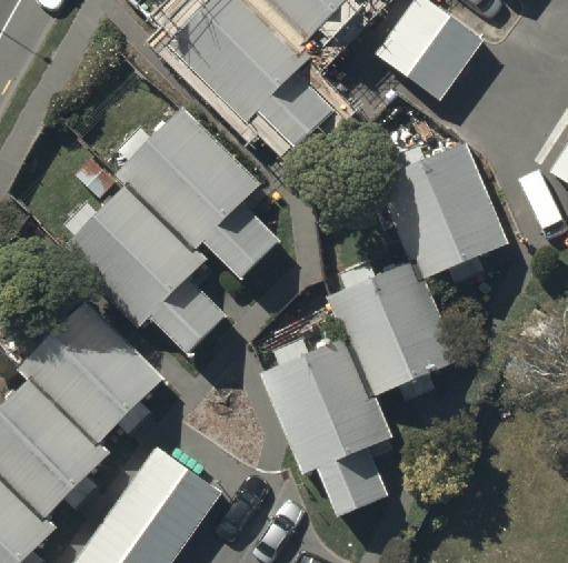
[(291,74),(311,54),(302,44),(253,0),(206,0),(165,42),(247,122),(257,112),(291,146),(327,109),(291,74)]
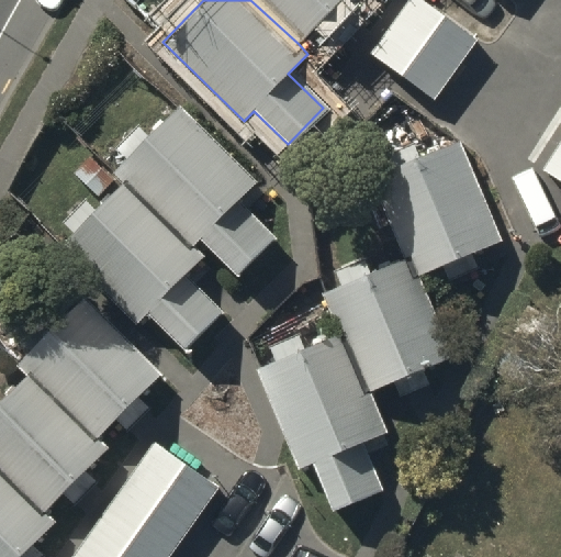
[(250,0),(299,44),(339,0),(250,0)]
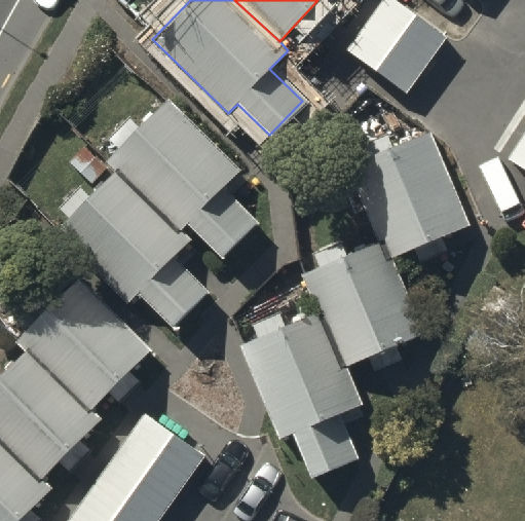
[(447,40),(391,0),(381,0),(345,51),(407,96),(447,40)]
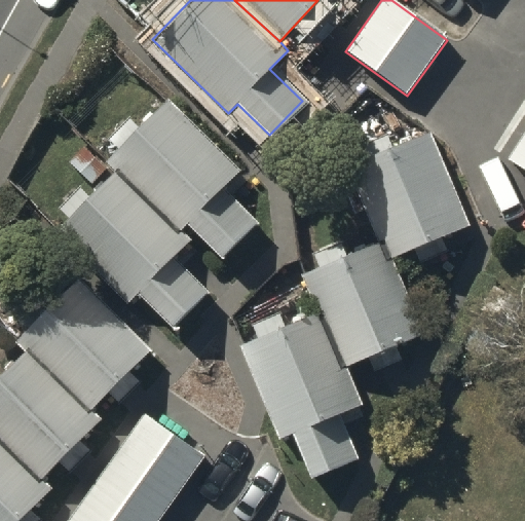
[(224,189),(241,171),(167,100),(106,162),(113,165),(181,229),(187,223),(223,258),(259,222),(224,189)]
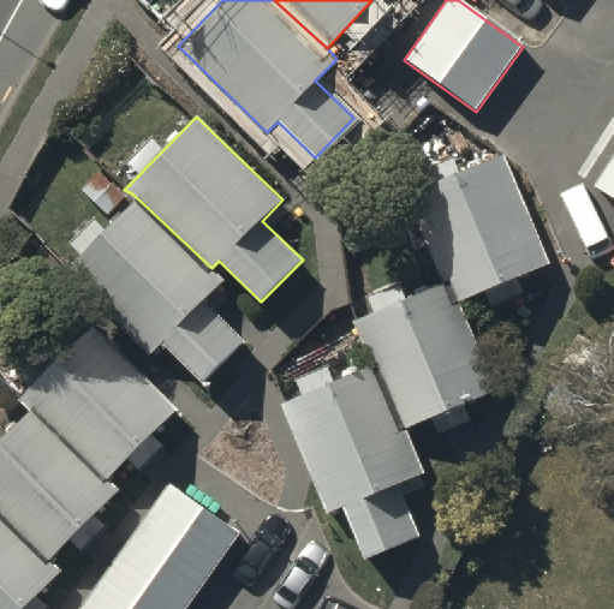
[(453,303),(550,263),(504,150),(407,190),(445,280),(453,303)]
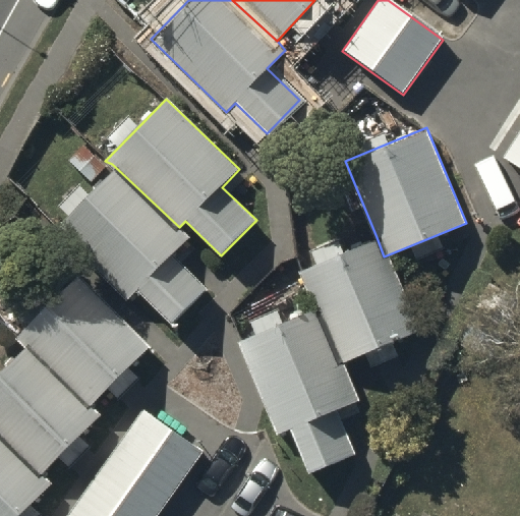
[(519,128),(502,158),(519,169),(519,128)]
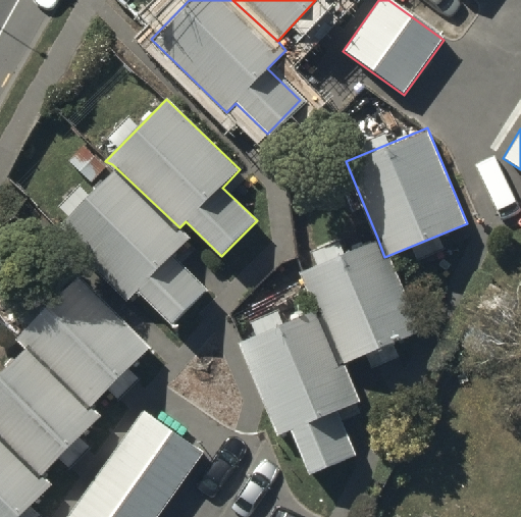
[(104,168),(83,147),(68,161),(91,183),(104,168)]
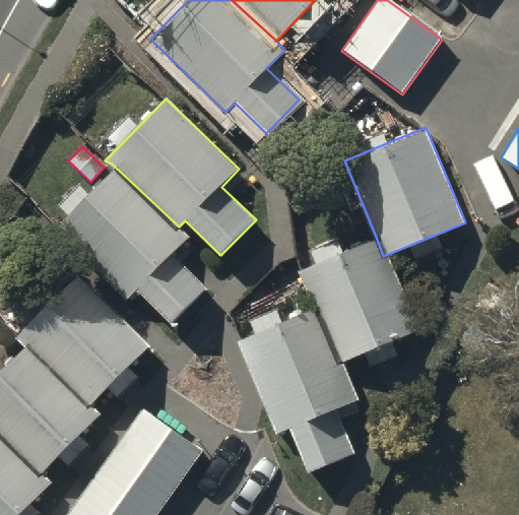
[(173,254),(189,237),(179,227),(112,164),(53,226),(128,299),(137,290),(175,325),(209,288),(173,254)]
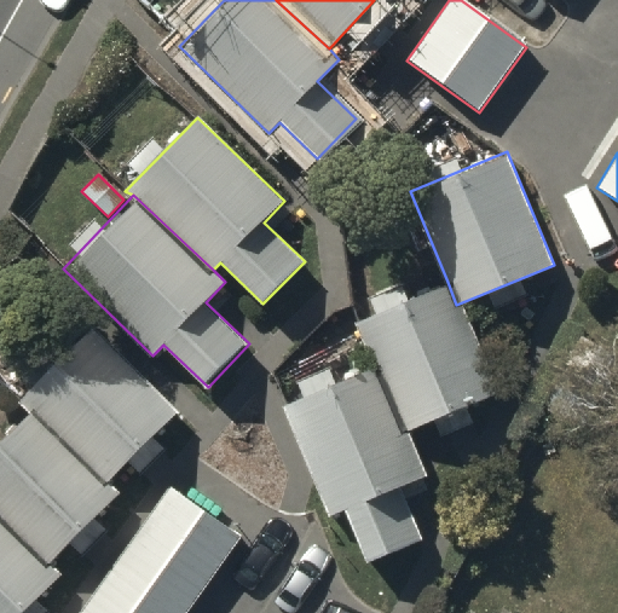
[(403,432),(495,392),(456,305),(448,282),(354,323),(374,365),(403,432)]
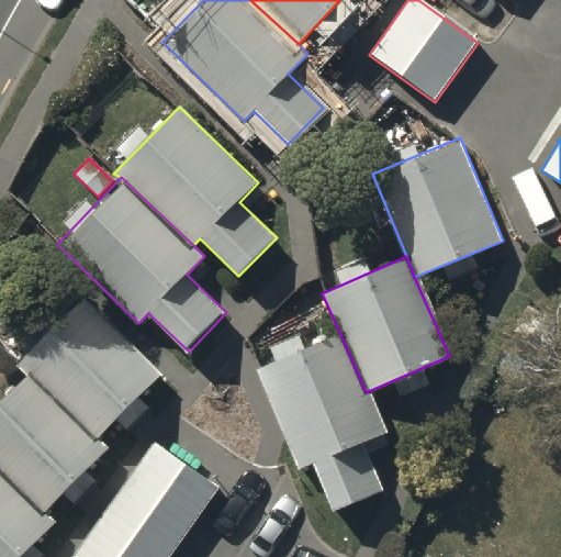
[(96,442),(161,374),(83,298),(18,366),(27,376),(96,442)]
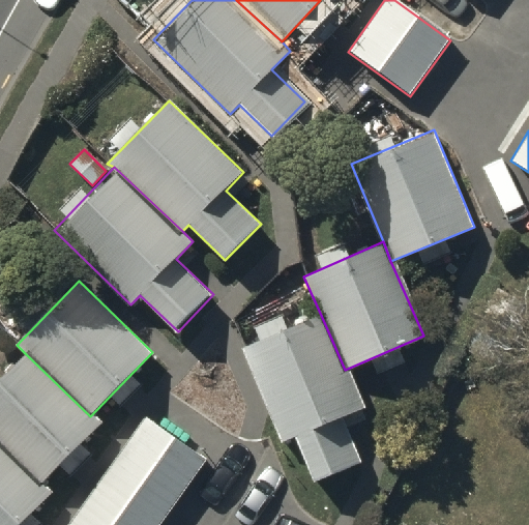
[(341,417),(362,408),(345,370),(320,313),(239,347),(280,443),(295,436),(313,479),(359,460),(341,417)]
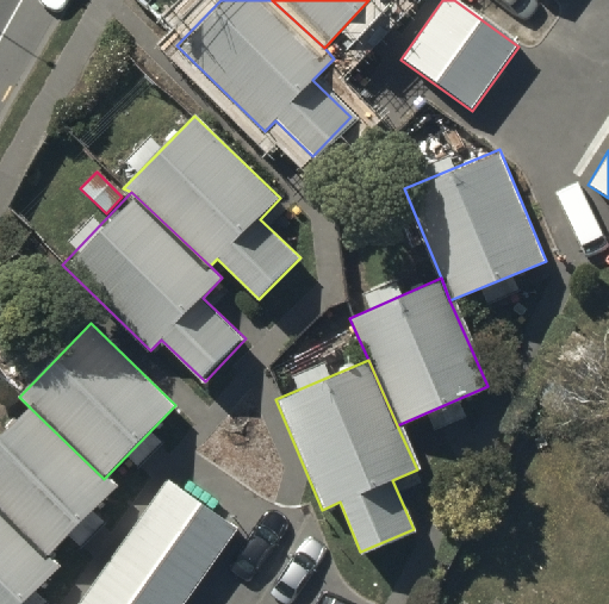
[(0,511),(45,556),(113,486),(104,479),(30,408),(0,437),(0,511)]
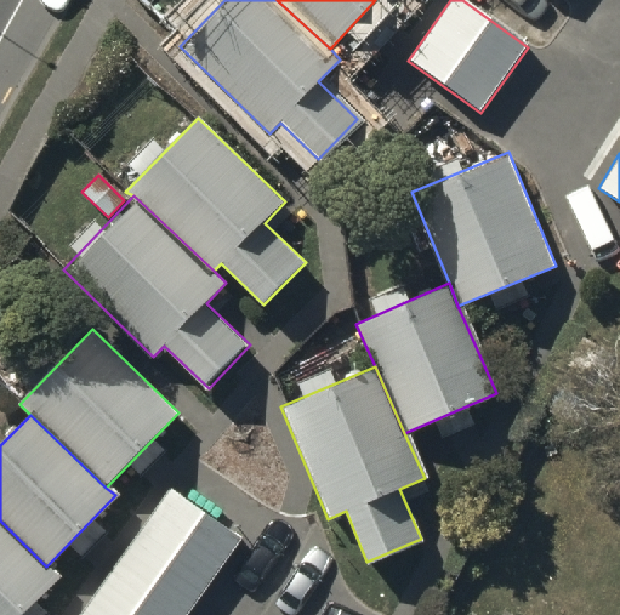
[(189,614),(244,539),(171,487),(78,614),(189,614)]
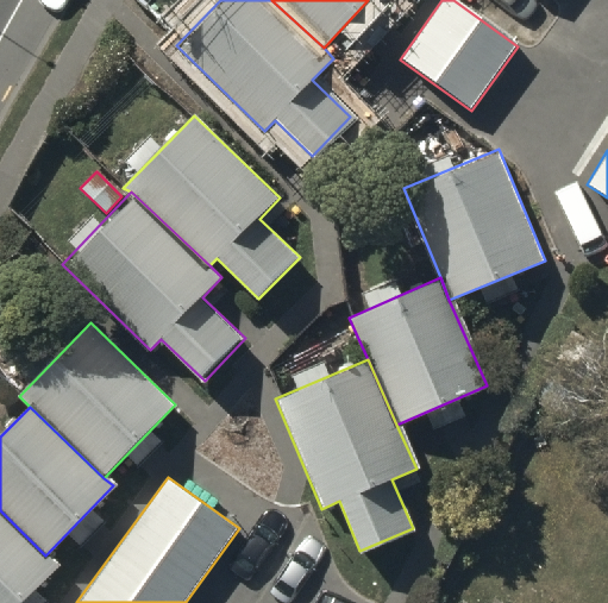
[(22,602),(58,566),(45,556),(0,510),(0,602),(22,602)]
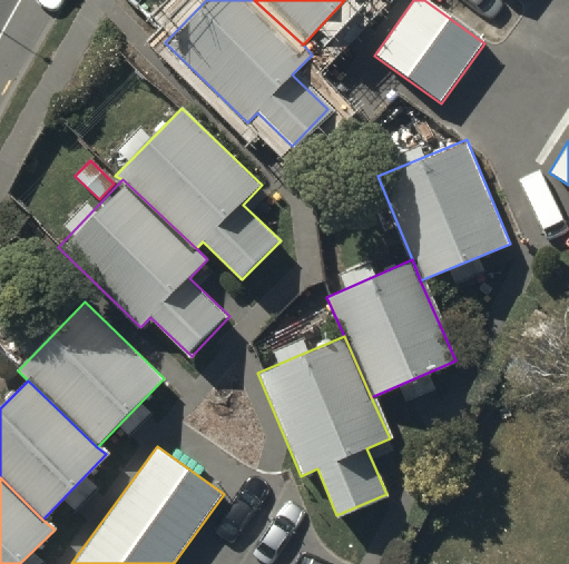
All buildings are outlined.
